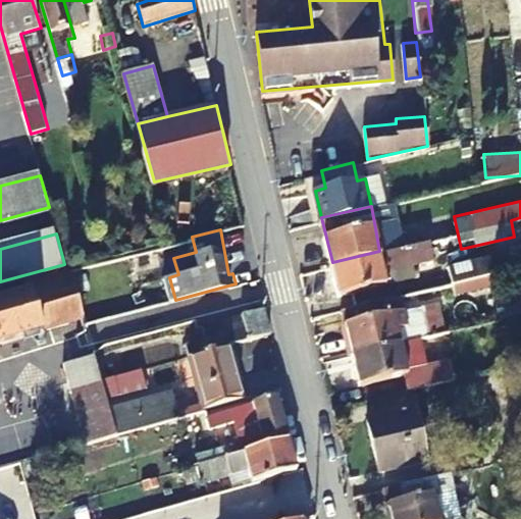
[(454,280),(515,267),(511,249),(451,263),(454,280)]
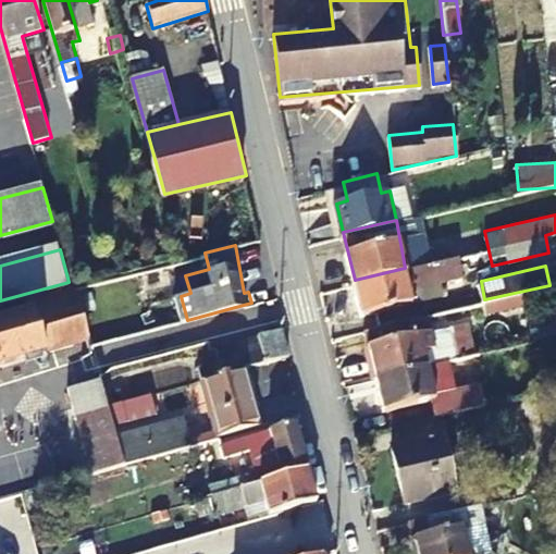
[(412,300),(405,268),(355,280),(362,312),(412,300)]
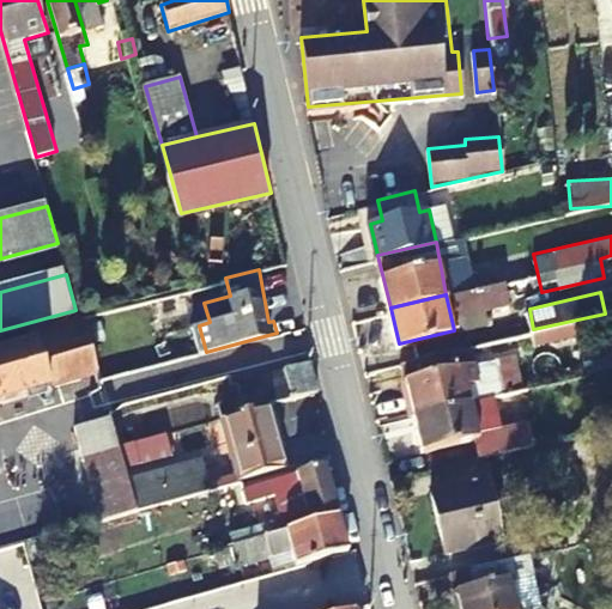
[(35,342),(0,352),(0,400),(101,371),(84,312),(31,327),(35,342)]
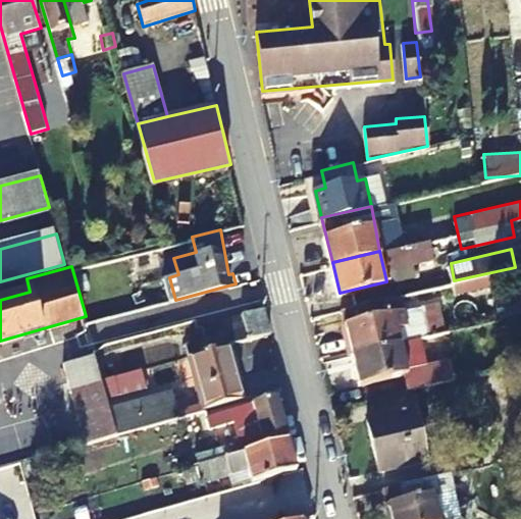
[(407,306),(403,293),(342,307),(353,352),(422,335),(430,333),(424,308),(418,303),(407,306)]
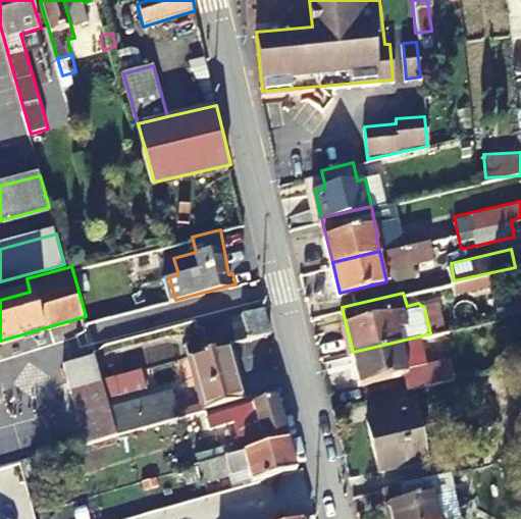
[(266,308),(243,315),(244,322),(224,326),(225,331),(202,339),(205,352),(230,345),(272,333),(266,308)]
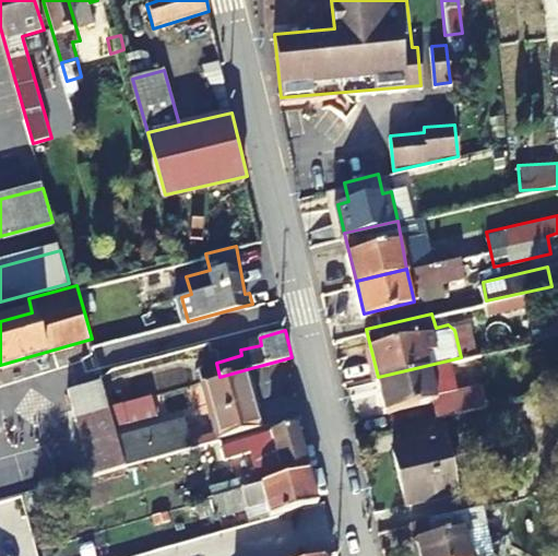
[(239,344),(240,350),(261,345),(260,338),(239,344)]
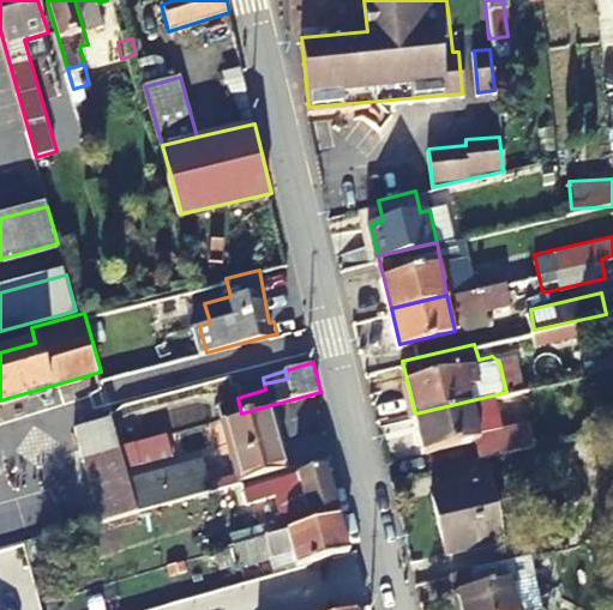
[(264,384),(263,378),(234,386),(238,398),(265,390),(264,384)]
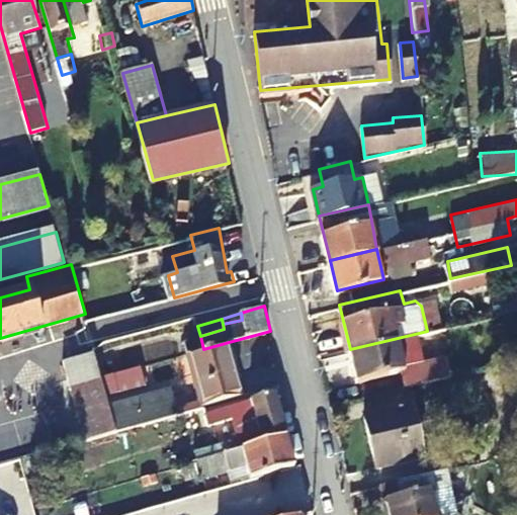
[(419,333),(350,349),(358,380),(405,369),(408,381),(457,370),(454,357),(426,364),(419,333)]
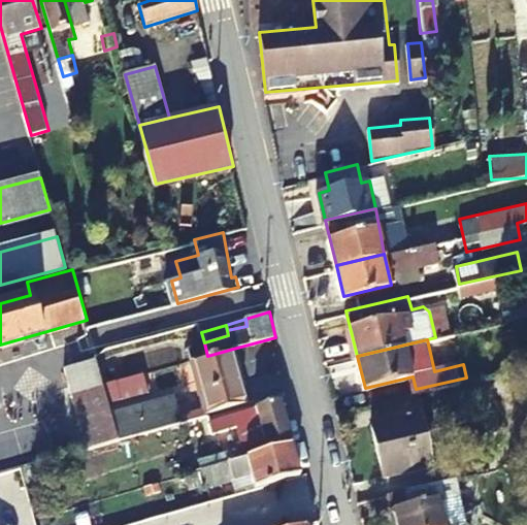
[(207,356),(204,342),(191,347),(194,359),(207,356)]
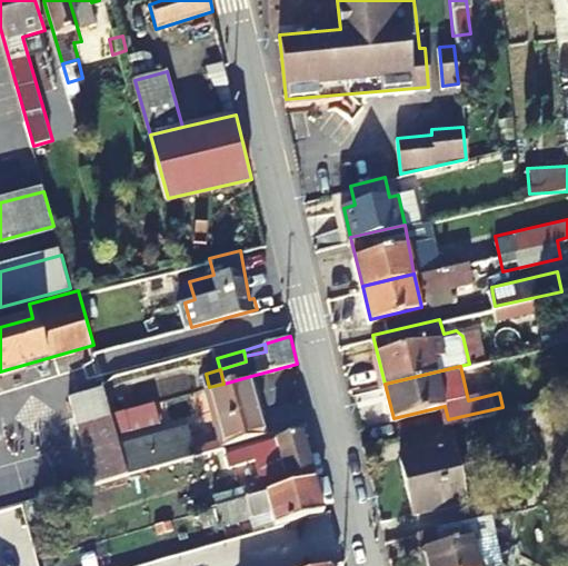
[(226,447),(267,435),(251,376),(223,384),(209,387),(226,447)]
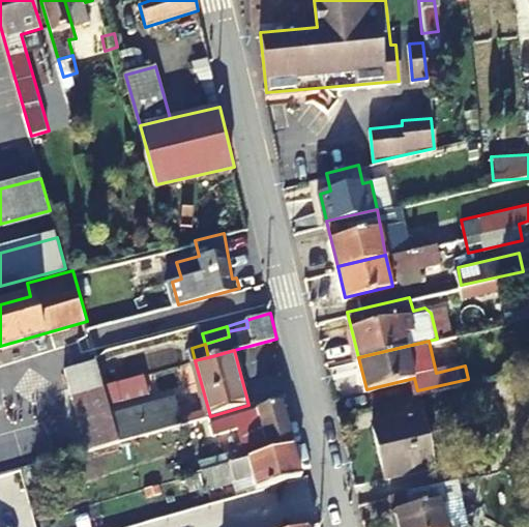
[(150,392),(145,374),(104,385),(105,386),(109,404),(150,392)]
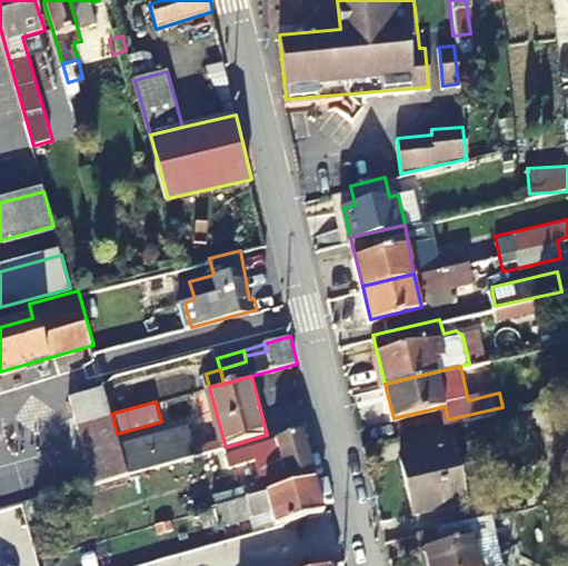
[(112,415),(79,425),(96,484),(128,475),(120,446),(117,434),(112,415)]
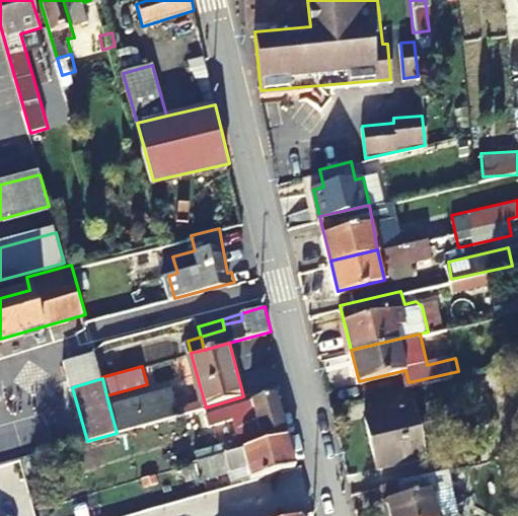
[(117,433),(179,415),(172,389),(109,407),(117,433)]
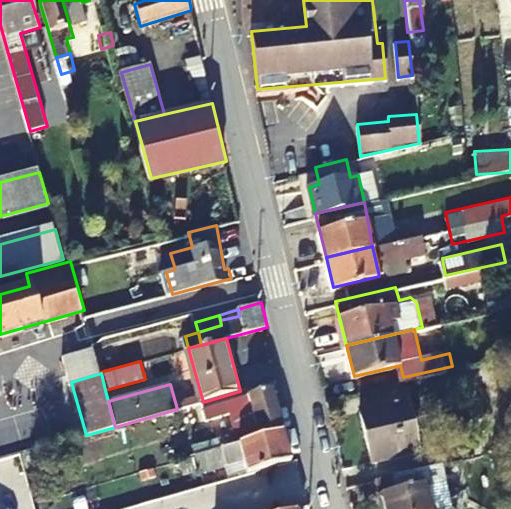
[(235,412),(243,440),(283,428),(272,389),(205,408),(208,418),(235,412)]
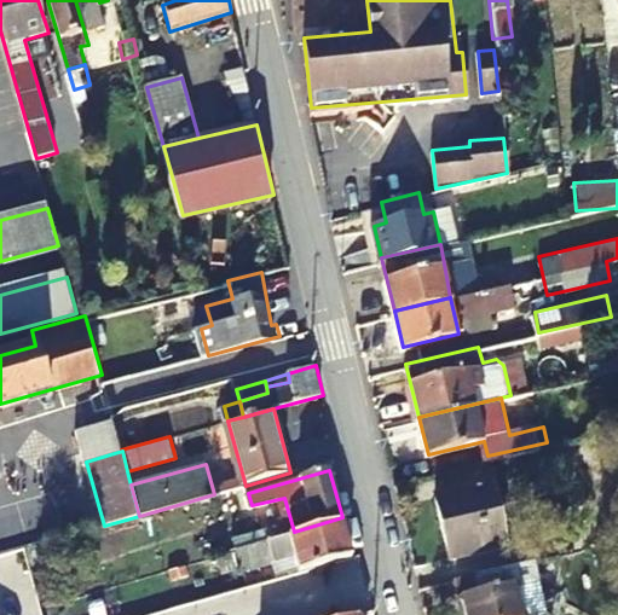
[(501,509),(494,477),(438,491),(445,522),(501,509)]
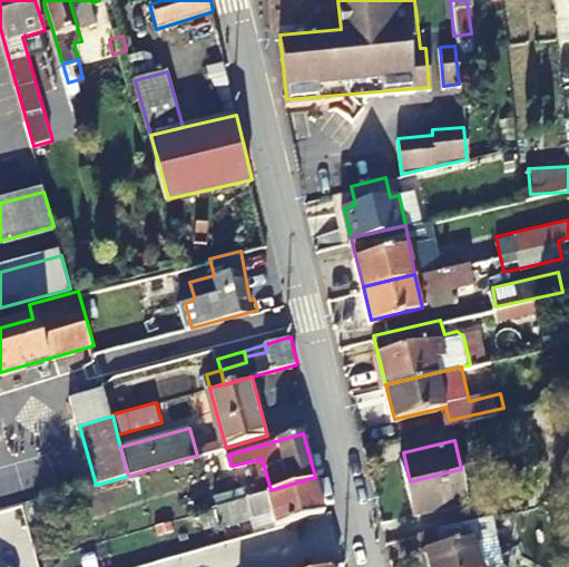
[(417,509),(468,498),(461,469),(410,481),(417,509)]
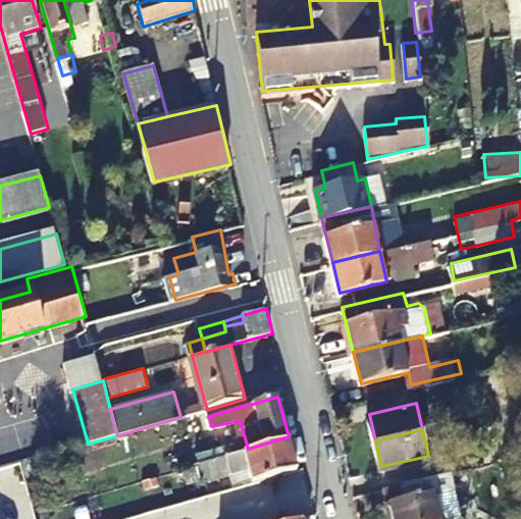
[(297,469),(289,436),(248,449),(199,463),(205,481),(249,468),(253,482),(297,469)]
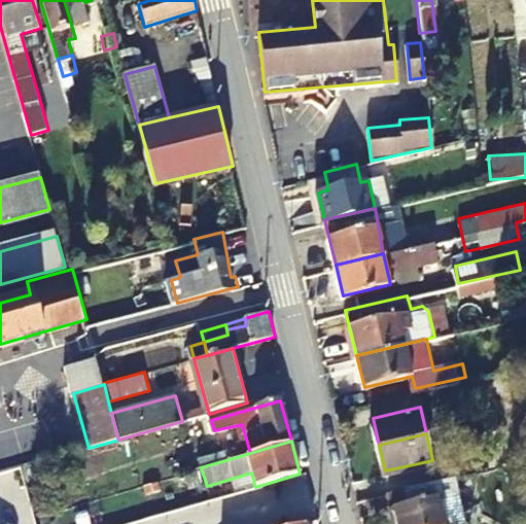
[(456,474),(387,490),(395,523),(447,523),(467,519),(456,474)]
